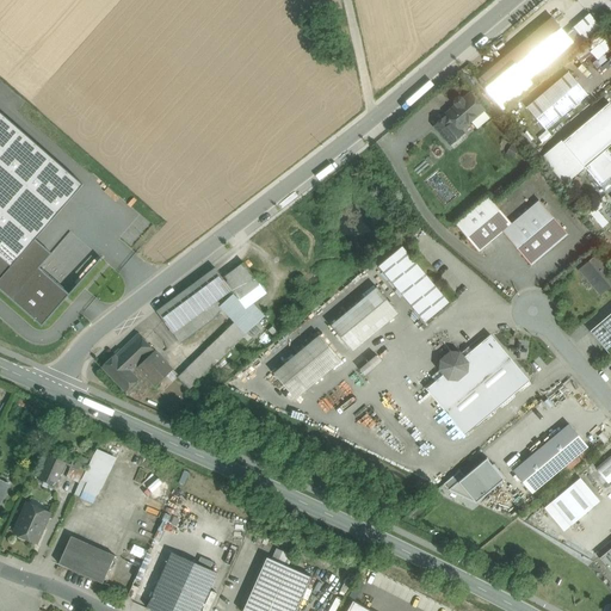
[(553,18),(530,37),(550,61),(572,42),(566,34),(553,18)]
